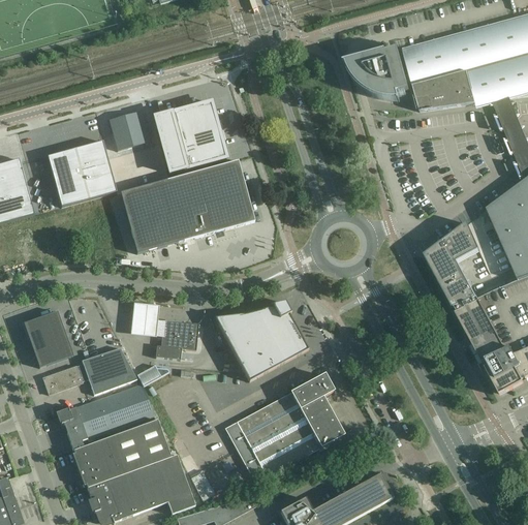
[(527,11),(401,47),(417,103),(418,110),(476,105),(492,102),(509,97),(527,92),(527,11)]
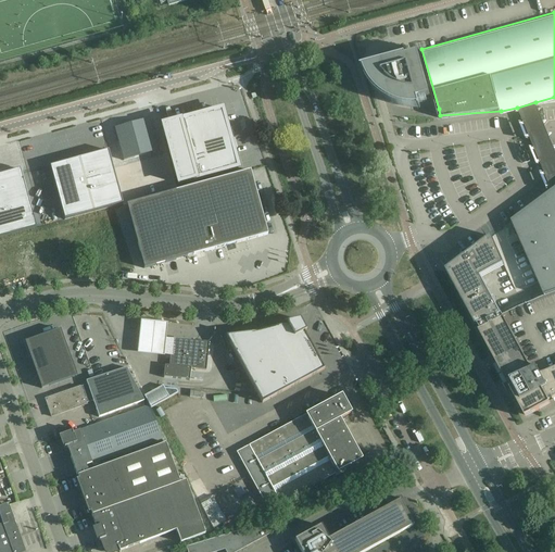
[(391,98),(394,99),(399,101),(403,102),(407,102),(412,103),(416,103),(419,102),(417,96),(429,92),(417,50),(405,53),(405,51),(395,54),(381,58),(363,63),(363,65),(364,66),(365,70),(365,72),(367,74),(368,77),(370,80),(371,82),(374,84),(376,87),(377,88),(380,90),(382,92),(386,95),(388,96),(391,98)]
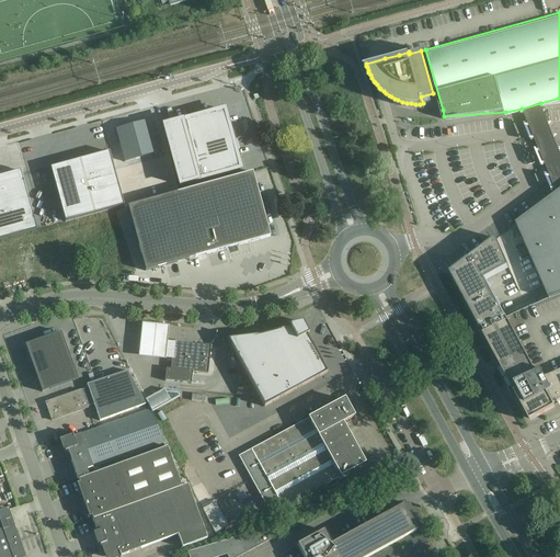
[(558,188),(559,185),(559,149),(540,103),(522,109),(558,188)]
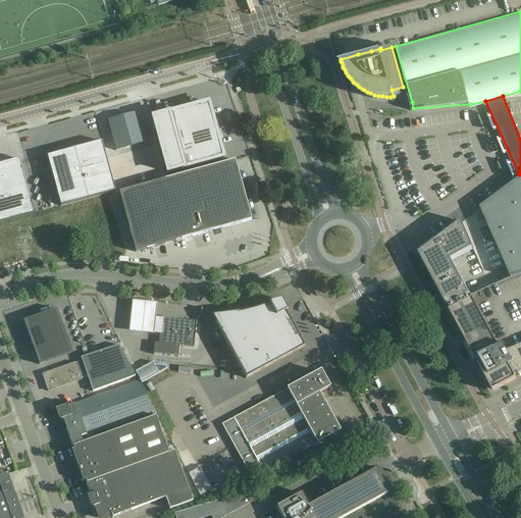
[(152,116),(167,171),(222,156),(208,101),(152,116)]
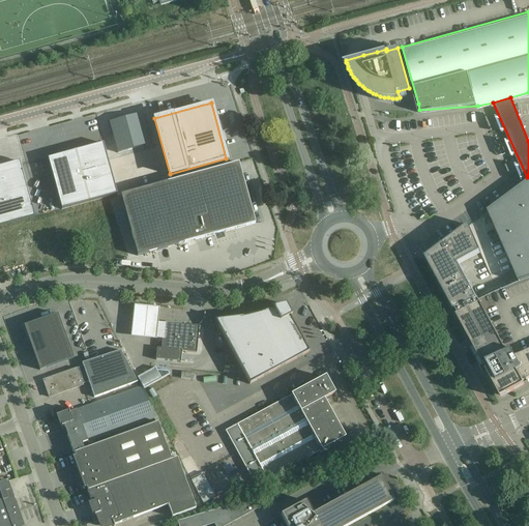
[(111,130),(116,150),(147,141),(139,110),(119,116),(108,119),(111,130)]
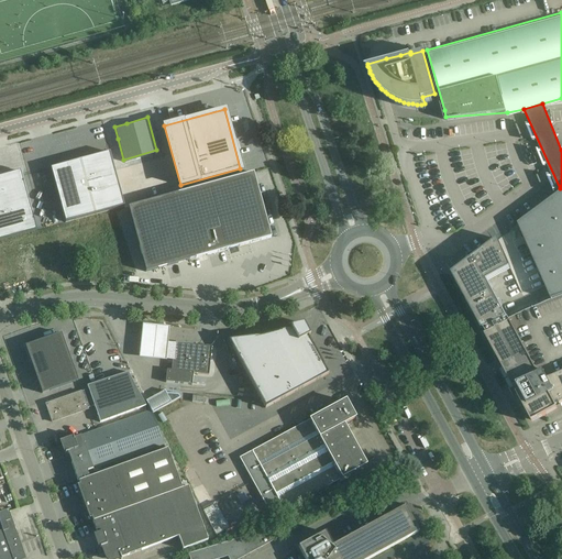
[(109,149),(50,165),(53,179),(64,219),(123,203),(109,149)]
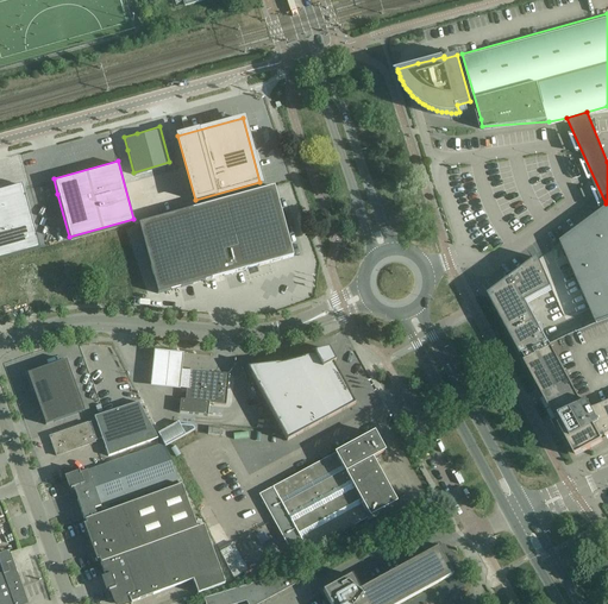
[(0,256),(38,245),(22,181),(0,187),(0,256)]
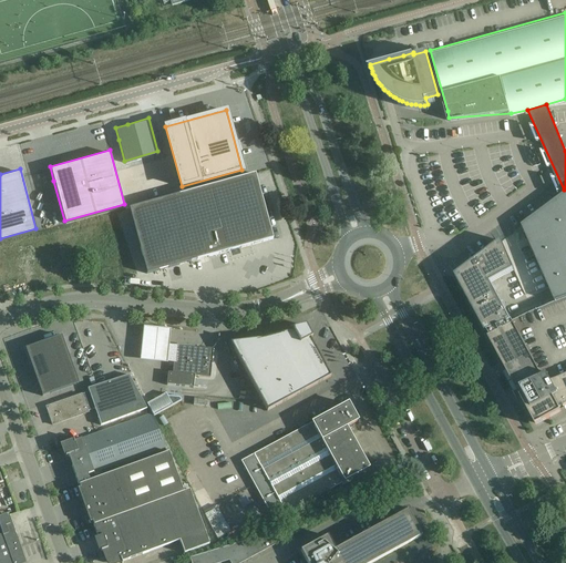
[(127,205),(145,270),(271,236),(254,171),(127,205)]
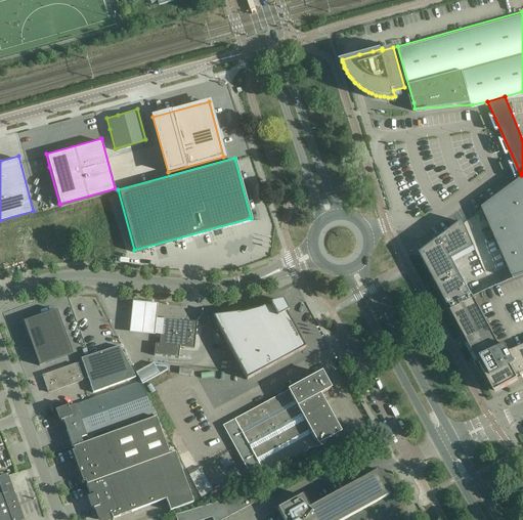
[(471,293),(448,303),(451,307),(450,308),(477,358),(480,356),(483,361),(480,363),(492,387),(516,375),(515,373),(519,371),(520,373),(522,371),(522,173),(521,175),(480,205),(512,275),(472,293),(471,293)]
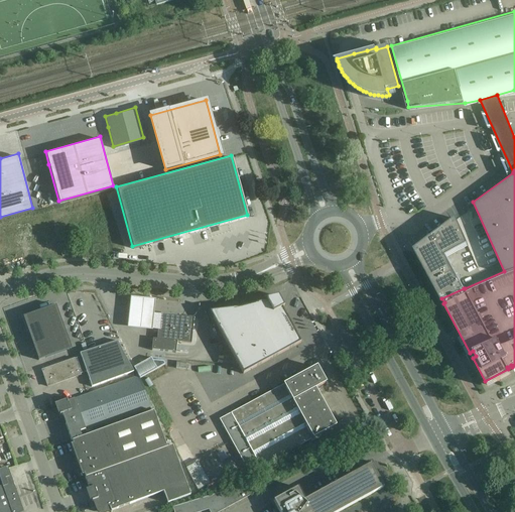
[(440,298),(441,298),(464,288),(445,254),(468,243),(456,216),(431,234),(427,232),(418,247),(412,247),(440,298)]
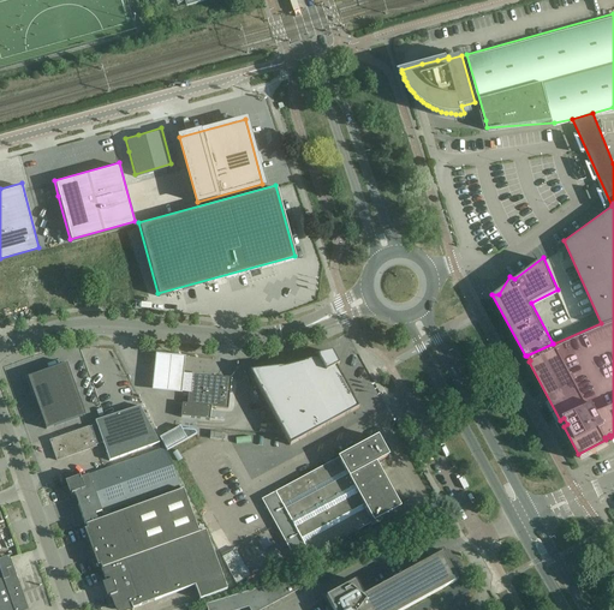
[(337,362),(331,348),(329,348),(316,352),(316,356),(282,364),(257,366),(249,368),(252,375),(252,376),(288,442),(357,405),(349,388),(344,389),(340,382),(344,380),(334,363),(337,362)]
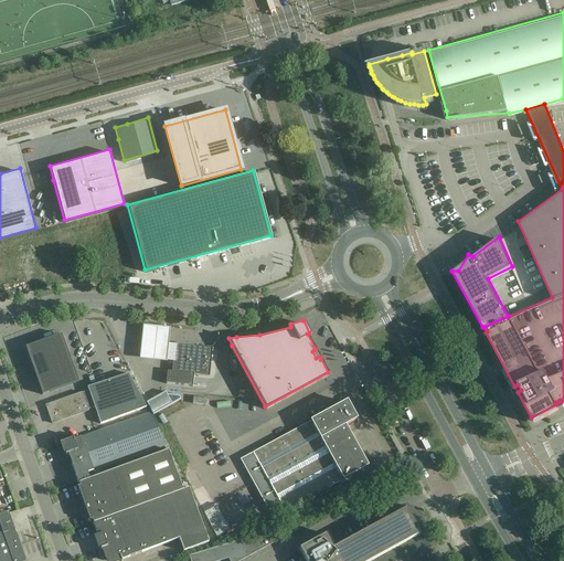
[(168,327),(139,325),(137,356),(165,358),(168,327)]
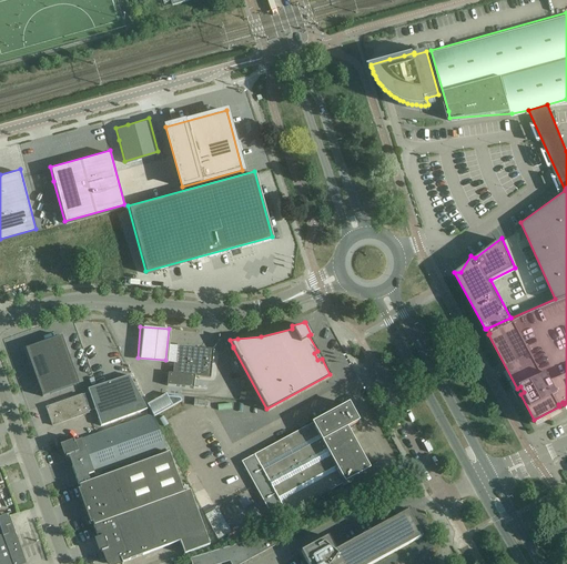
[(60,332),(24,345),(41,393),(78,380),(60,332)]
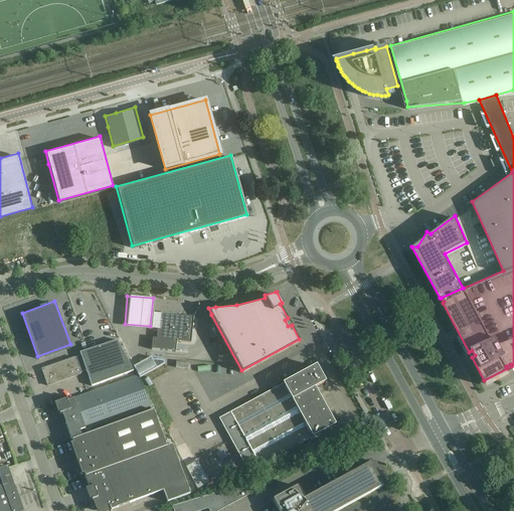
[(190,339),(192,313),(158,310),(156,335),(152,335),(150,346),(174,349),(175,338),(190,339)]
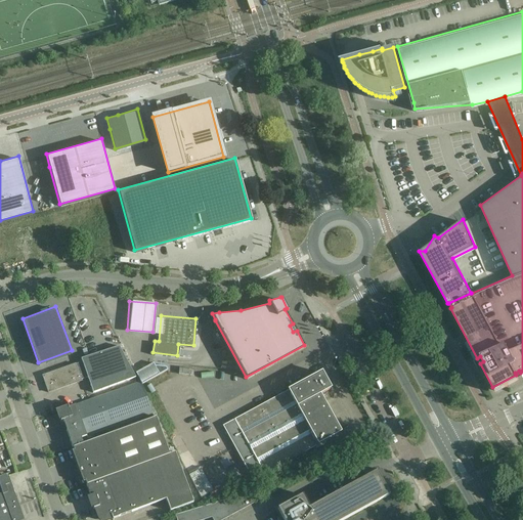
[(306,315),(302,317),(306,326),(310,323),(306,315)]
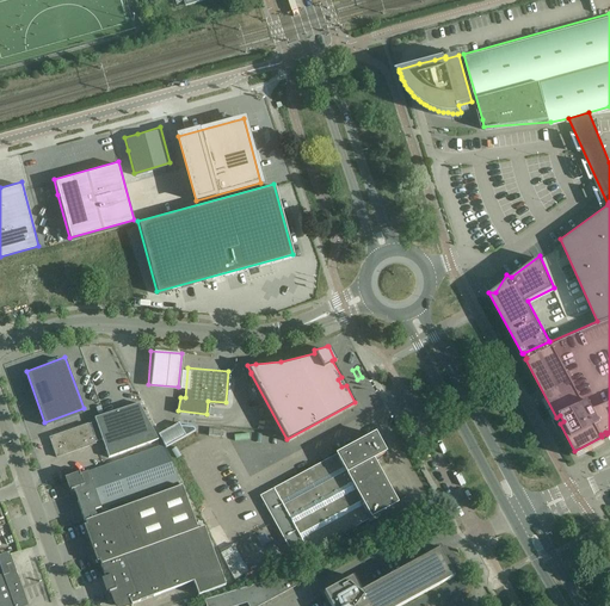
[(94,440),(93,439),(100,436),(108,455),(156,436),(137,400),(93,414),(94,418),(49,434),(55,453),(94,440)]
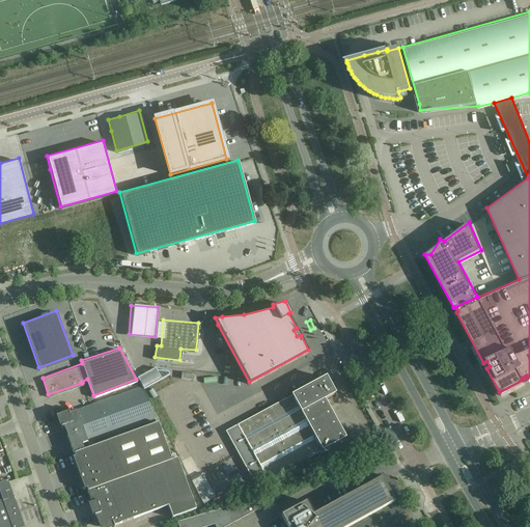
[(140,383),(145,393),(164,384),(159,375),(140,383)]
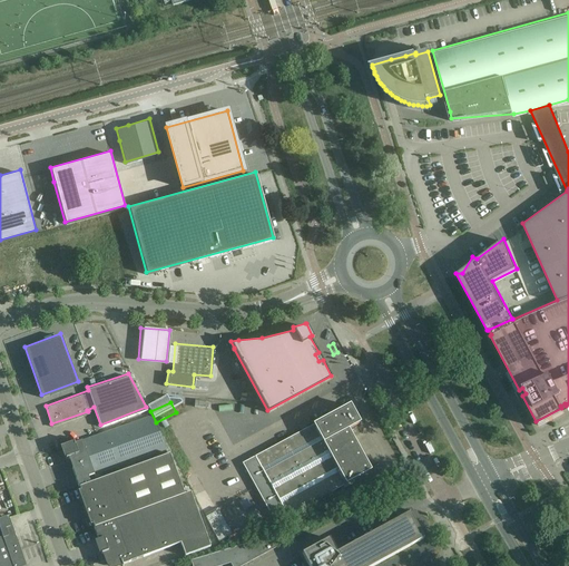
[(346,426),(357,420),(349,402),(242,460),(274,519),(369,467),(346,426)]
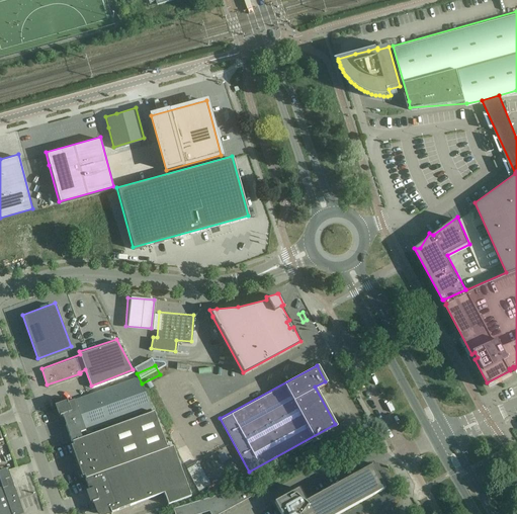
[(87,434),(85,429),(151,406),(136,375),(58,403),(71,439),(87,434)]
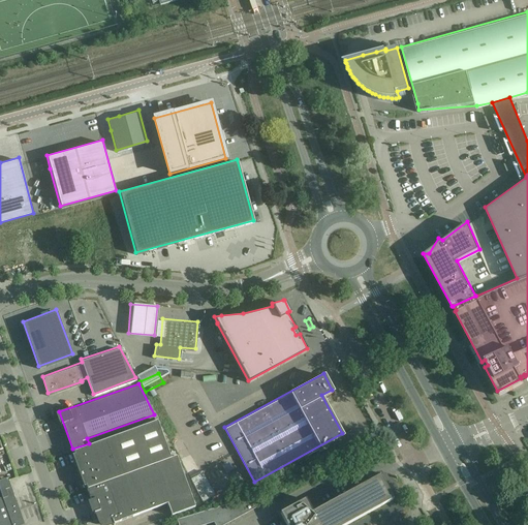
[(86,486),(171,456),(156,419),(89,443),(72,449),(86,486)]
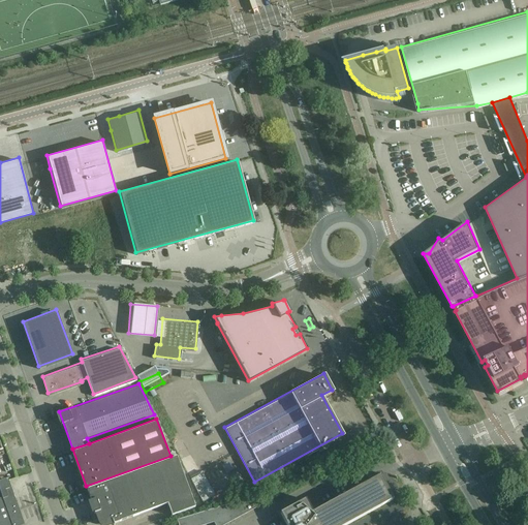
[(343,457),(352,452),(349,446),(347,441),(337,446),(343,457)]
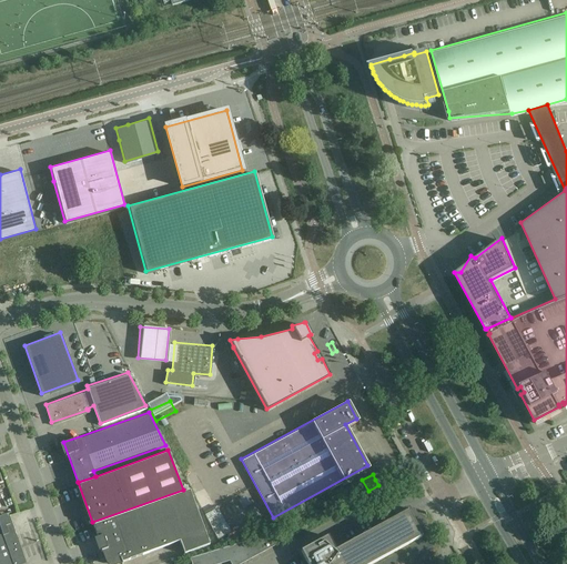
[(13,487),(0,491),(0,499),(16,494),(13,487)]
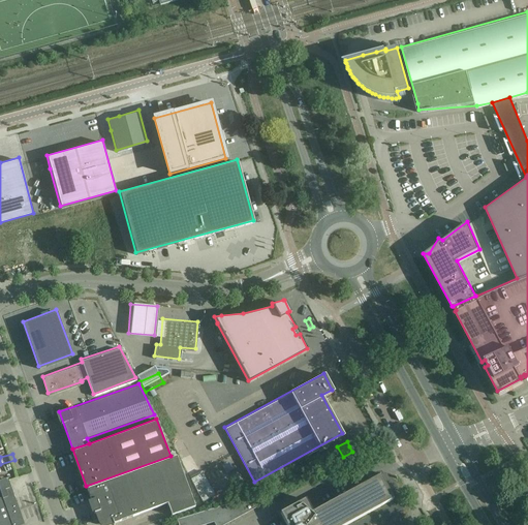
[(105,522),(112,520),(113,522),(114,522),(113,521),(120,518),(166,500),(171,513),(193,504),(175,454),(171,456),(86,486),(91,500),(92,499),(95,510),(93,511),(96,510),(99,519),(99,520),(100,521),(101,522),(103,522),(104,522),(105,522)]
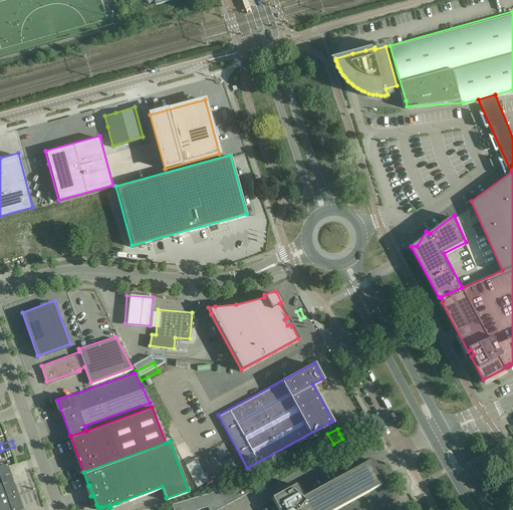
[(333,509),(333,508),(380,482),(368,459),(308,492),(301,496),(294,483),(271,495),(279,509),(333,509)]
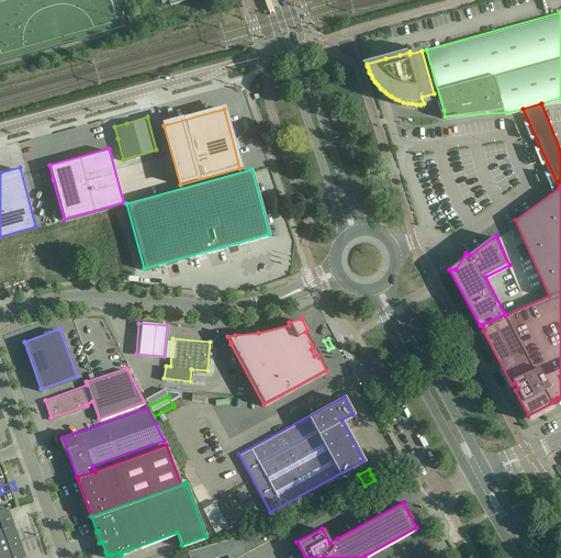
[(18,557),(24,556),(7,506),(0,509),(0,557),(18,557)]
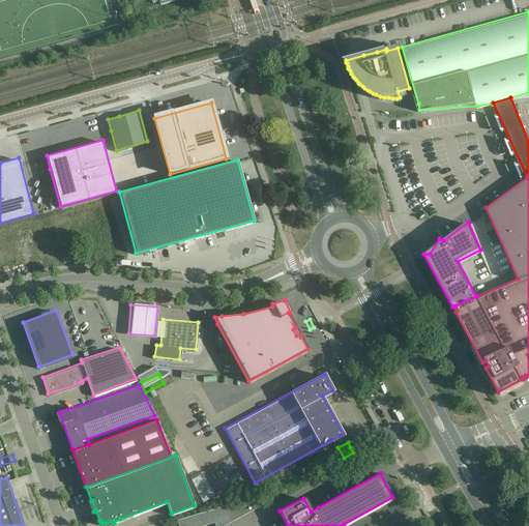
[(204,509),(210,521),(213,520),(215,525),(217,525),(272,497),(268,490),(234,500),(204,509)]
